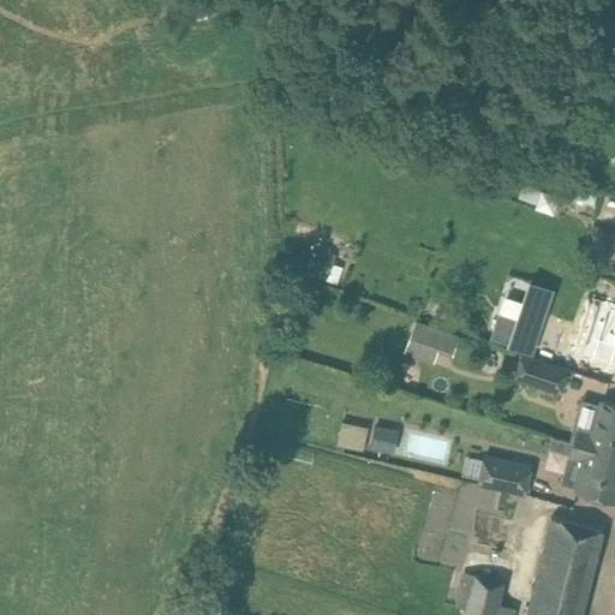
[(550,209),(555,196),(523,184),(518,197),(550,209)]
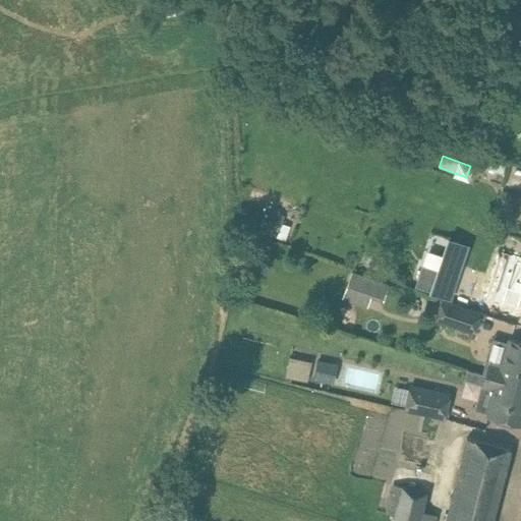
[(264,222),(259,231),(275,237),(279,227),(264,222)]
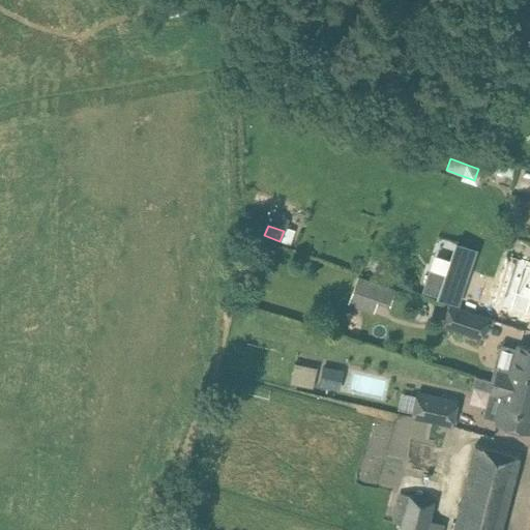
[(423,270),(417,289),(457,301),(463,283),(462,283),(473,247),(444,238),(433,273),(423,270)]
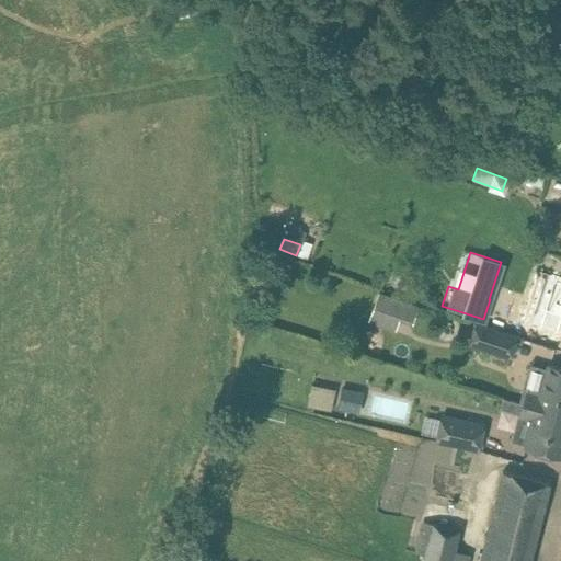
[(560,278),(536,271),(519,321),(560,333),(560,278)]
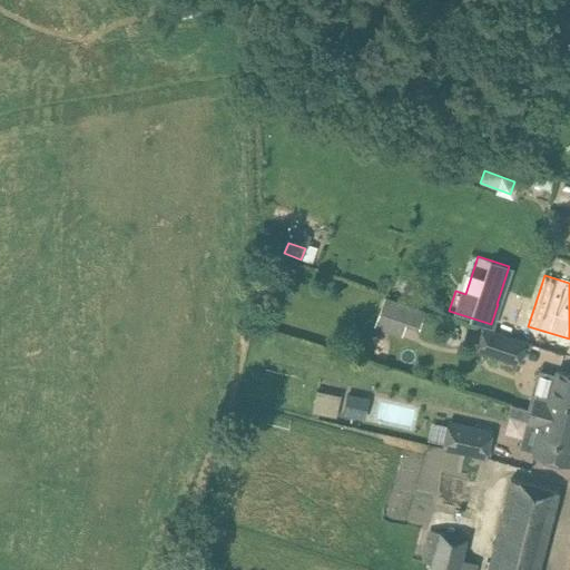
[(384,296),(377,315),(406,325),(420,330),(426,311),(384,296)]
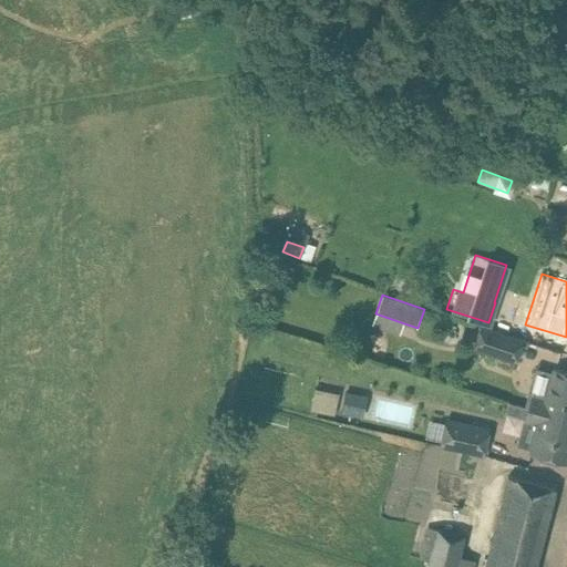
[(524,341),(480,327),(472,350),(516,364),(524,341)]
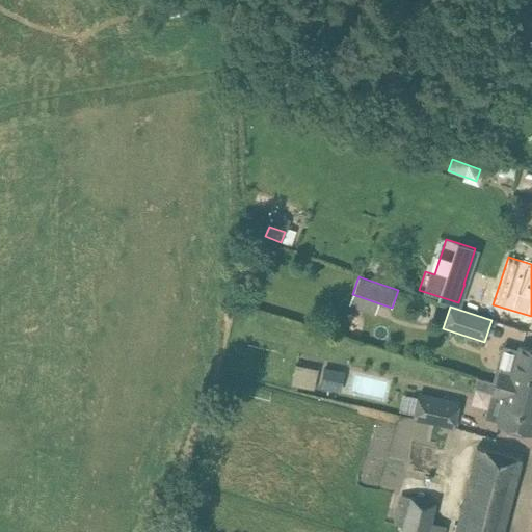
[(499,373),(496,382),(531,393),(531,349),(520,346),(511,376),(499,373)]
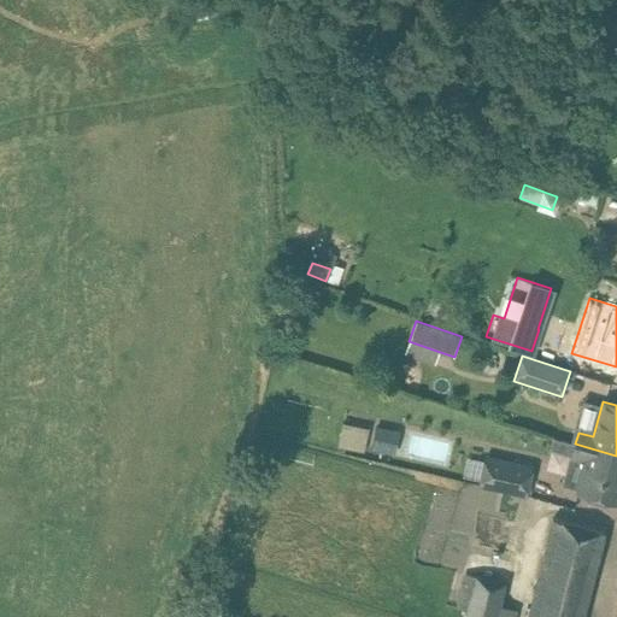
[(342,423),(338,446),(364,452),(369,429),(342,423)]
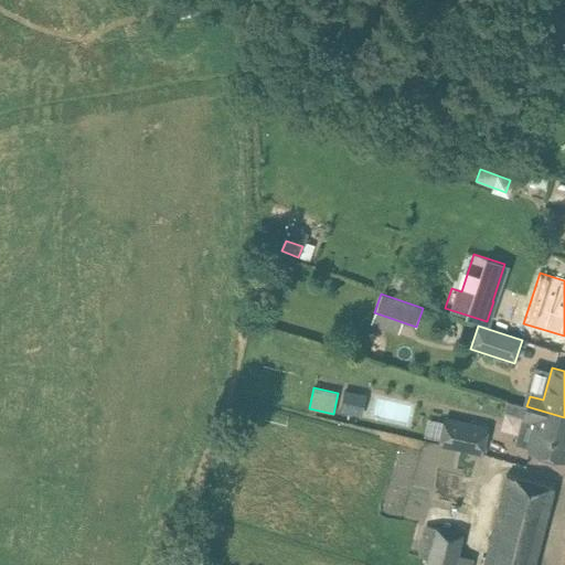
[(343,390),(339,412),(354,415),(359,393),(343,390)]
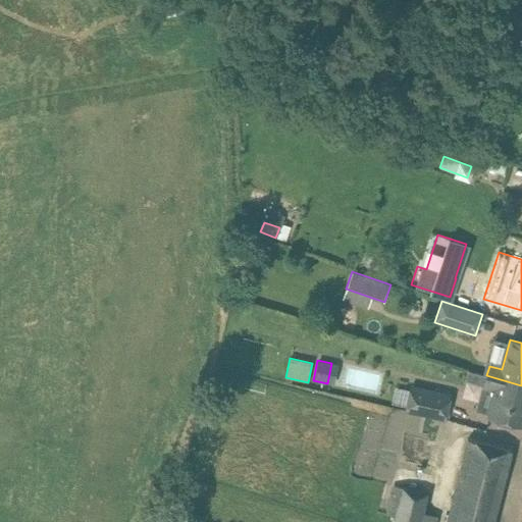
[(469,370),(467,380),(484,385),(476,412),(488,415),(488,416),(521,425),(521,385),(486,375),(469,370)]
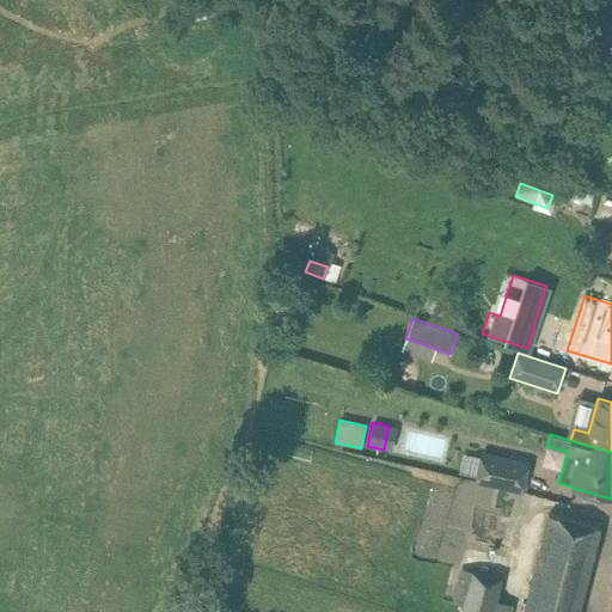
[(482,453),(473,483),(524,494),(530,464),(482,453)]
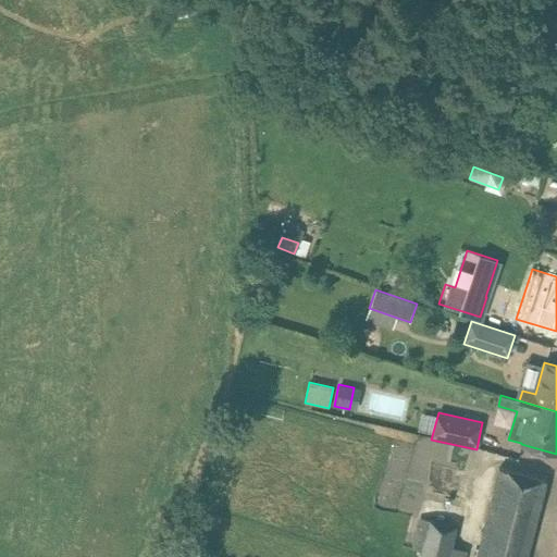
[(525,556),(546,481),(525,475),(498,469),(475,556),(525,556)]
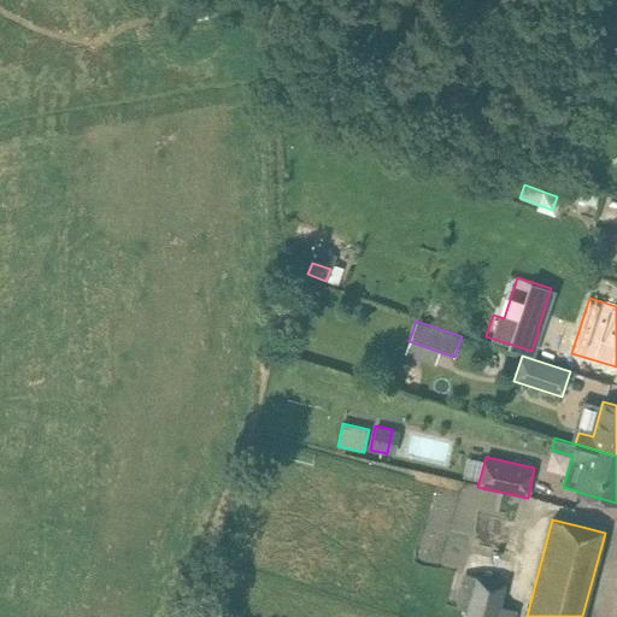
[(472,576),(463,616),(515,616),(516,615),(499,610),(505,583),(472,576)]
